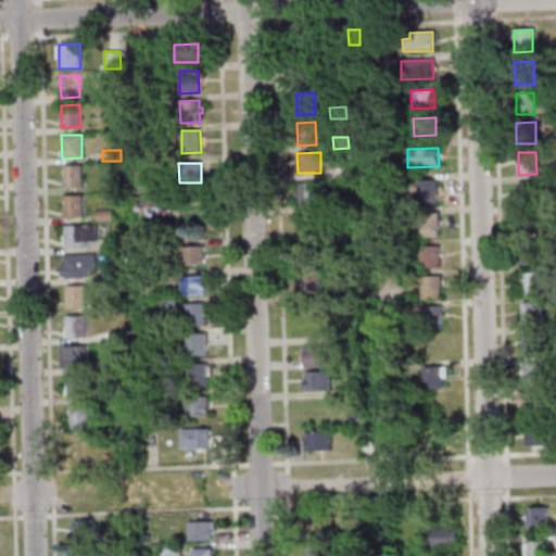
[(63,166),(81,166),(83,187),(63,188),(63,166)]
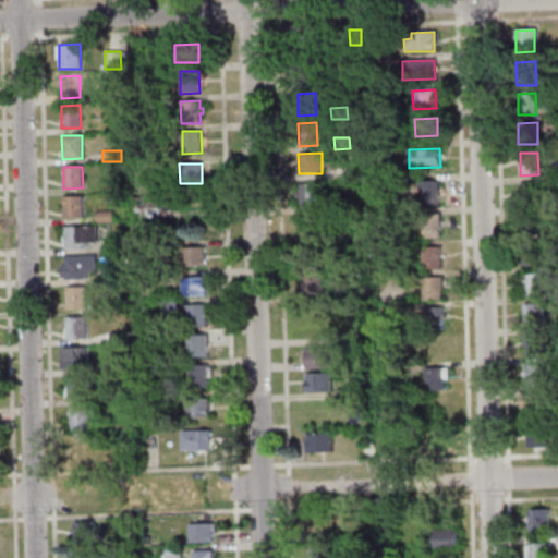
[(420,206),(419,180),(438,180),(438,206),(420,206)]
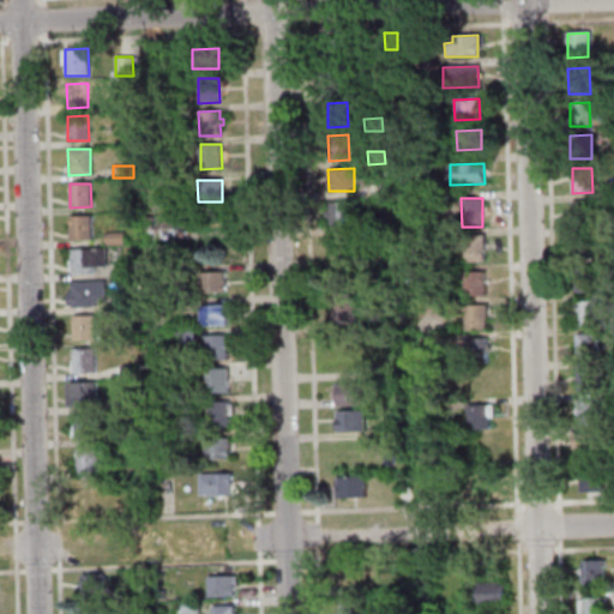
[(571,202),(594,200),(594,226),(572,227),(571,202)]
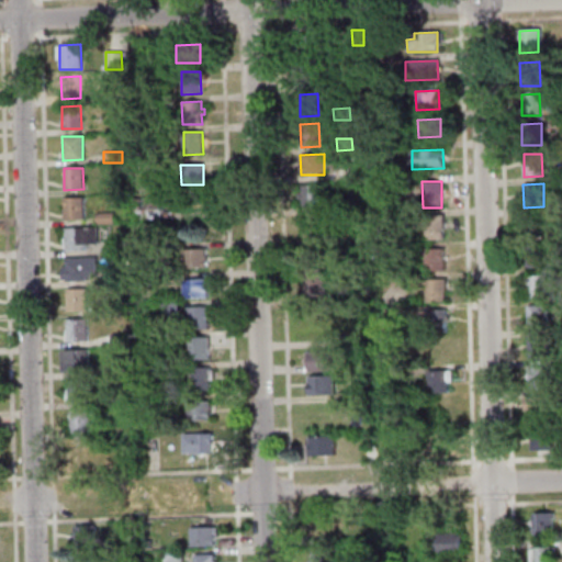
[(302,208),(302,186),(321,184),(322,206),(302,208)]
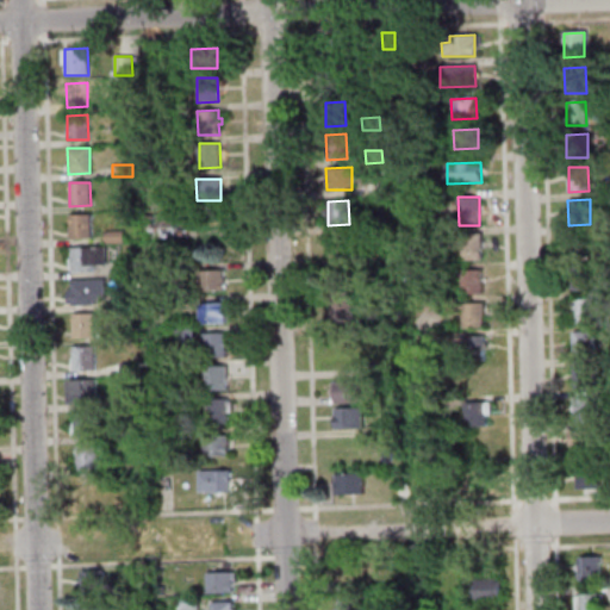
[(161,237),(160,212),(176,212),(178,229),(182,229),(182,236),(161,237)]
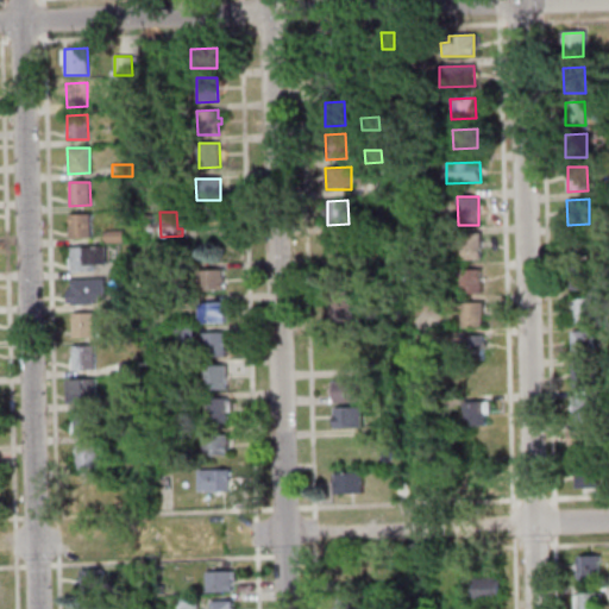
[(70,215),(90,214),(90,238),(69,239),(68,225),(70,225),(70,215)]
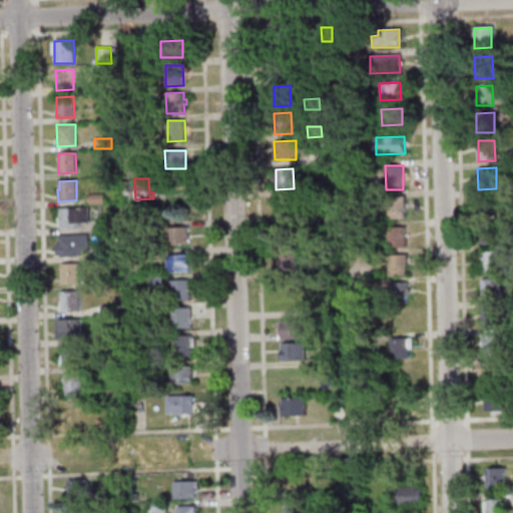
[(88,204),(88,194),(103,193),(103,204),(88,204)]
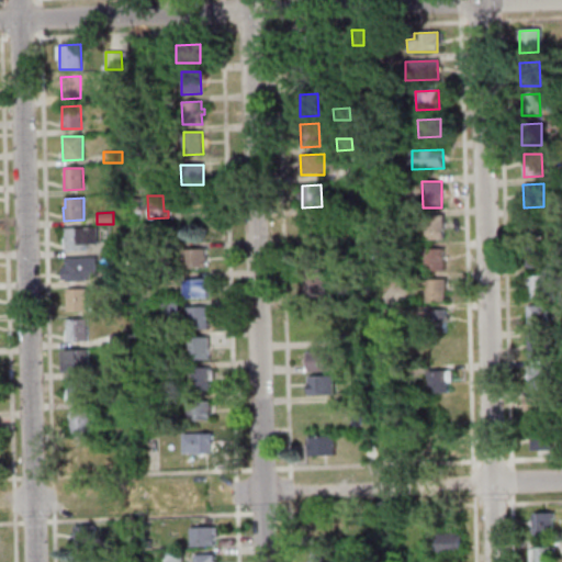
[(524,214),(543,214),(544,238),(525,238),(524,214)]
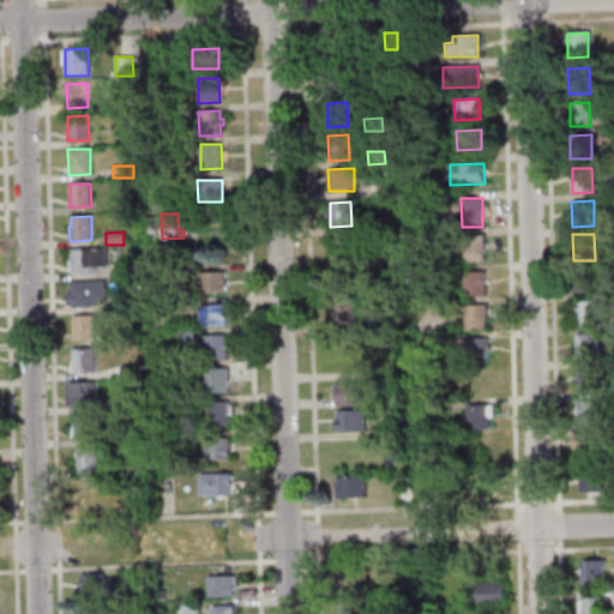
[(464,262),(464,248),(453,250),(452,235),(483,235),(485,262),(464,262)]
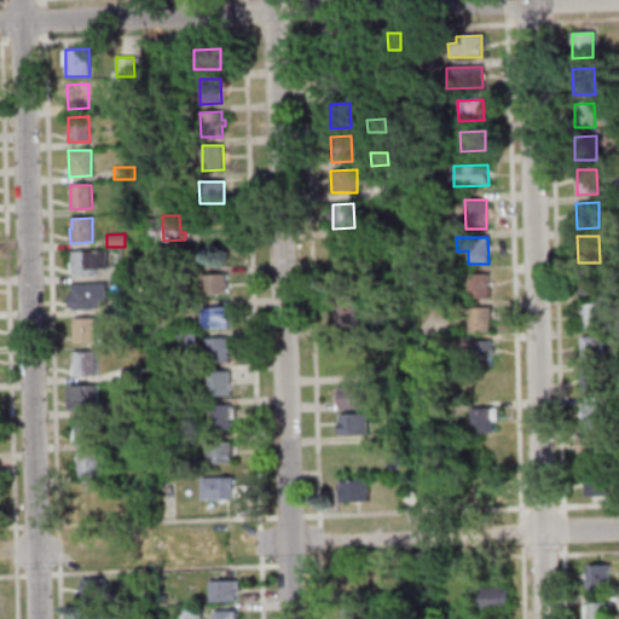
[(106,250),(108,270),(93,270),(93,276),(73,277),(71,252),(106,250)]
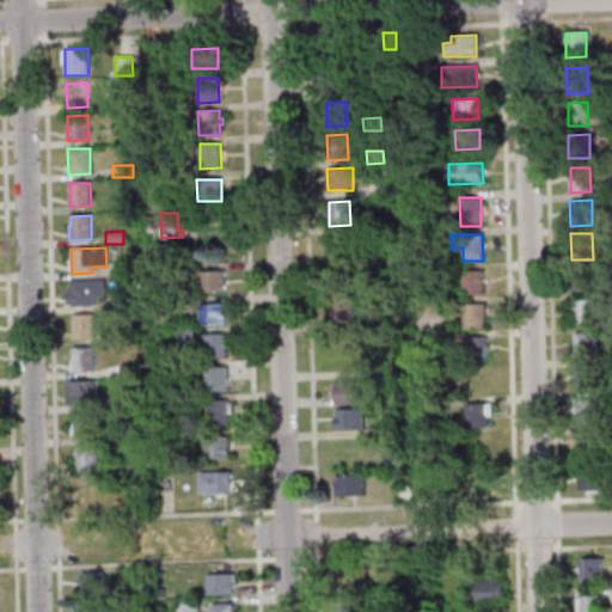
[(118,276),(117,261),(136,261),(136,276),(118,276)]
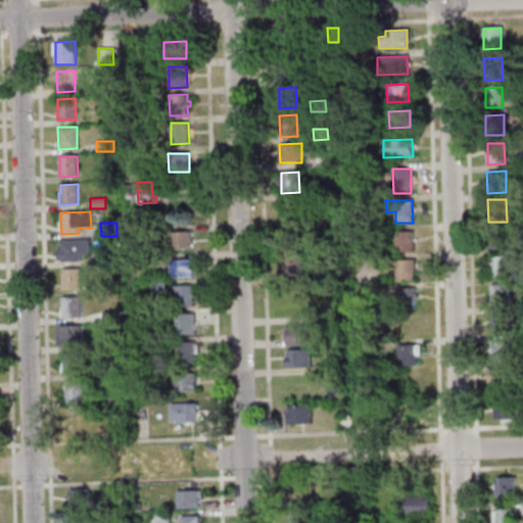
[(488,228),(506,228),(507,248),(489,249),(488,228)]
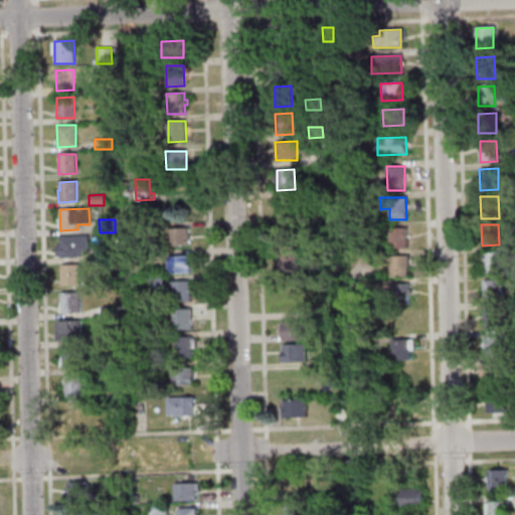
[(169,245),(168,228),(188,228),(188,245),(169,245)]
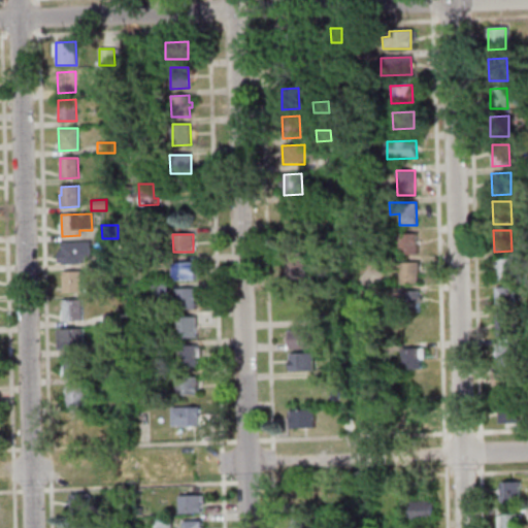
[(399,255),(398,234),(416,234),(417,255),(399,255)]
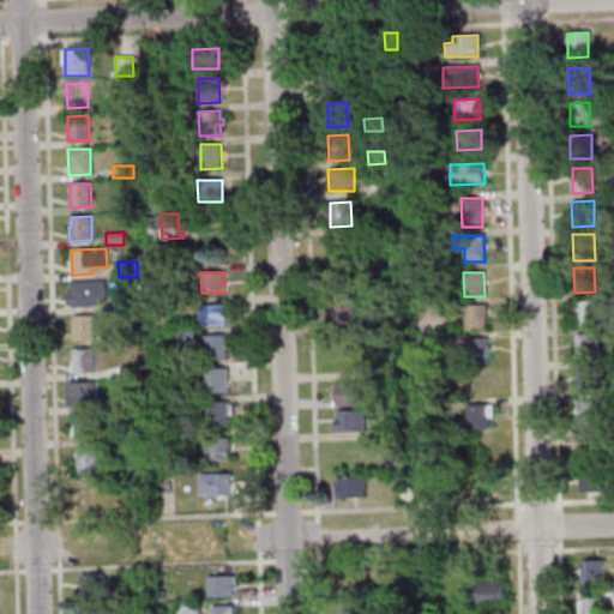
[(95,302),(95,307),(72,308),(72,306),(68,306),(67,293),(72,293),(72,282),(106,281),(106,302),(95,302)]
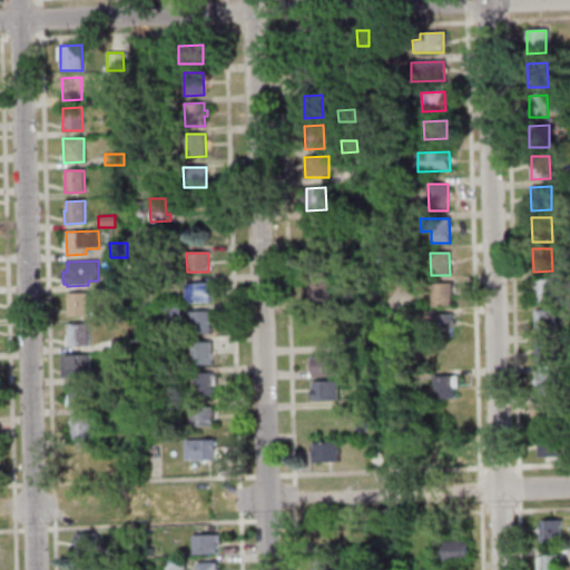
[(112,288),(111,273),(127,272),(127,287),(112,288)]
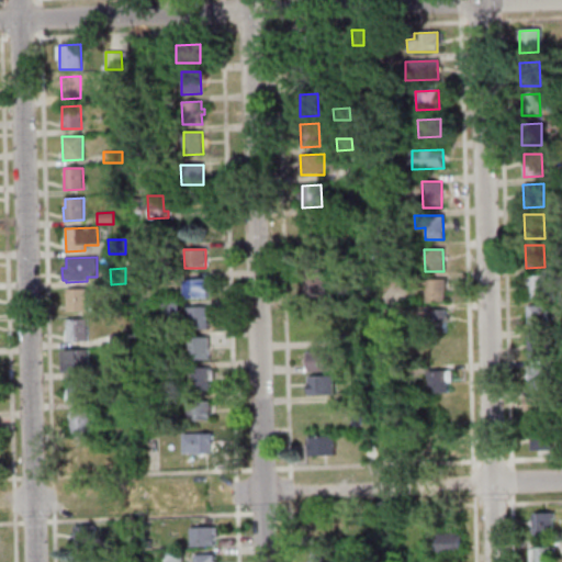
[(305,295),(304,269),(323,268),(324,294),(305,295)]
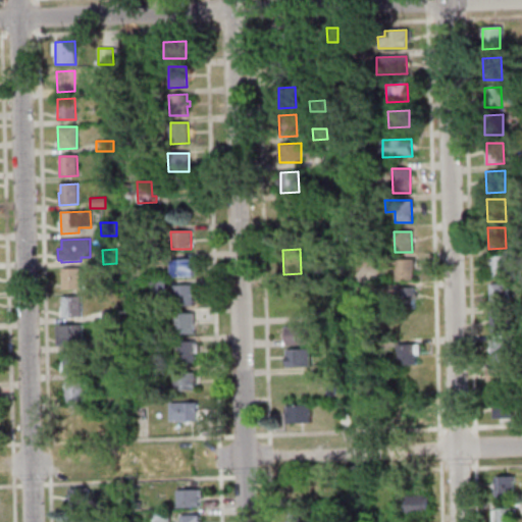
[(489,256),(507,256),(507,276),(489,277),(489,256)]
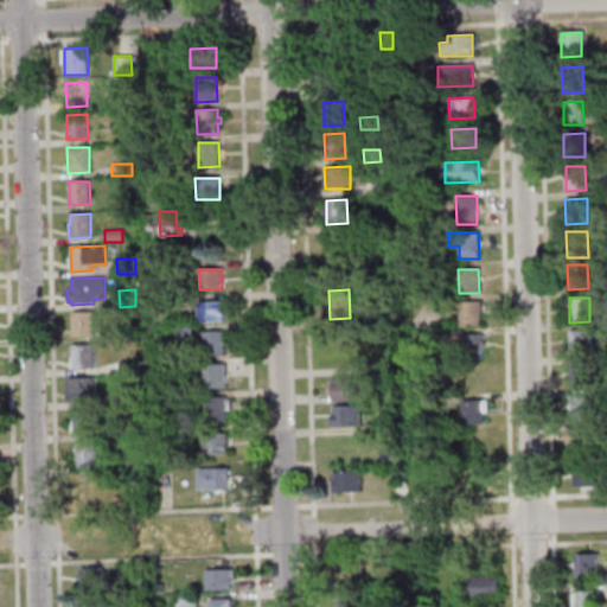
[(461,326),(460,302),(479,301),(480,325),(461,326)]
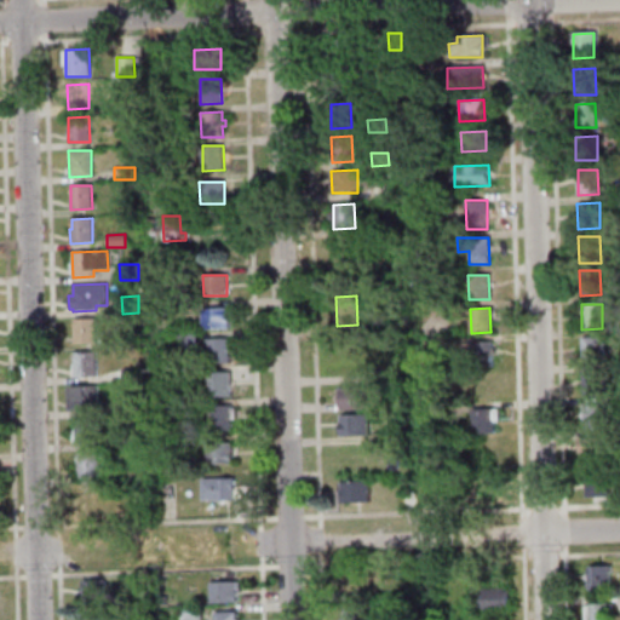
[(202,310),(228,309),(228,329),(202,331),(202,310)]
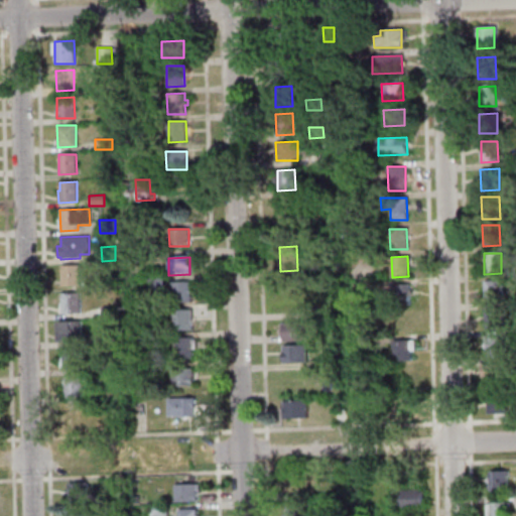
[(62,286),(61,265),(79,265),(79,286),(62,286)]
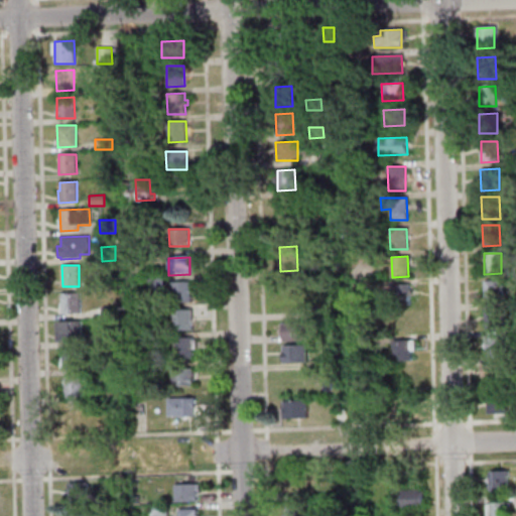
[(323,276),(323,266),(339,266),(339,275),(323,276)]
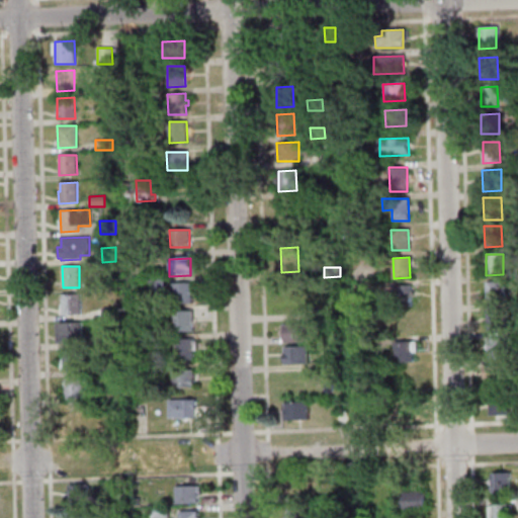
[(149,280),(164,279),(165,289),(150,290),(149,280)]
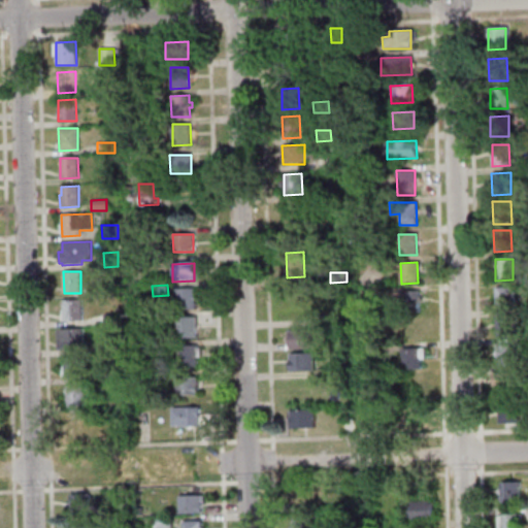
[(495,288),(514,287),(514,308),(495,309),(495,288)]
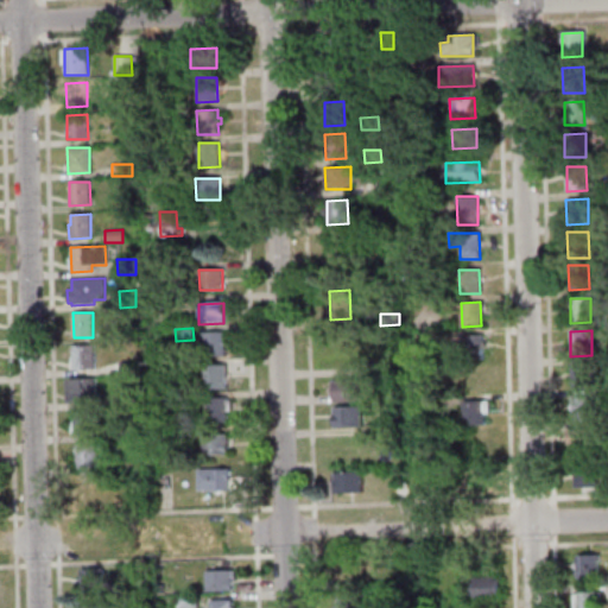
[(225,333),(226,358),(203,358),(203,333),(225,333)]
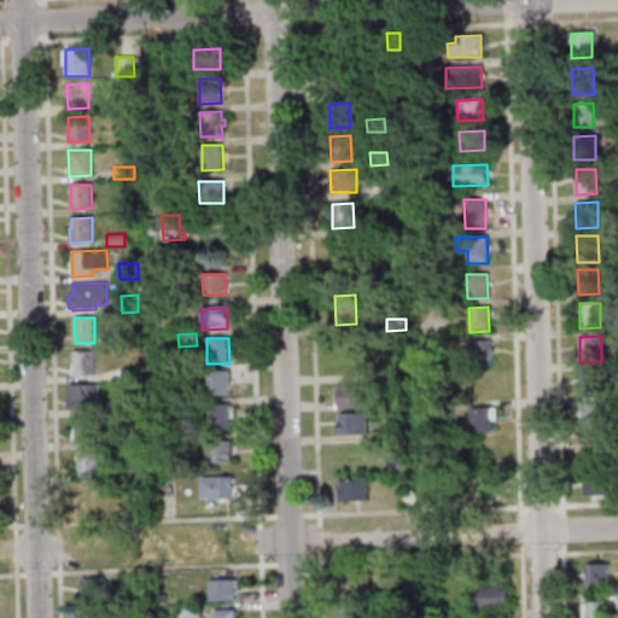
[(470,366),(468,340),(490,339),(490,365),(470,366)]
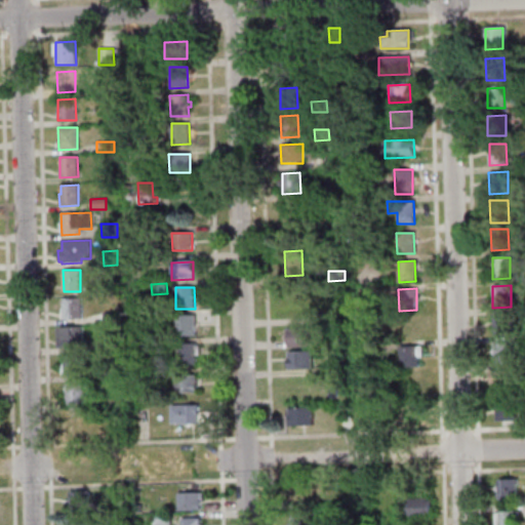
[(65,320),(64,298),(81,298),(82,320),(65,320)]
